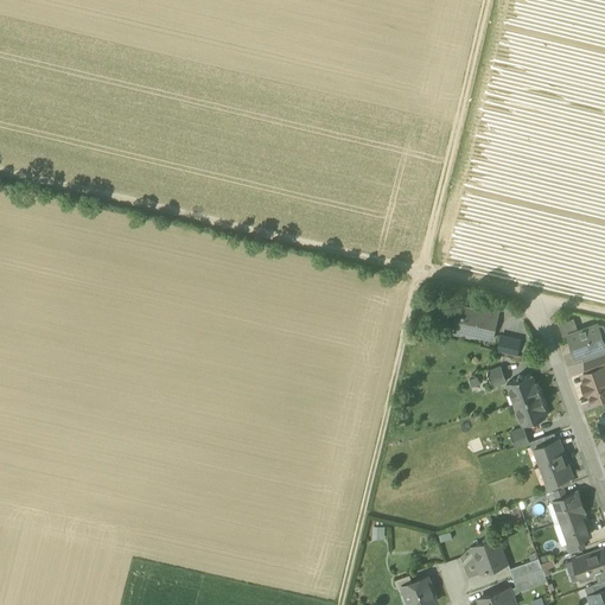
[(482,309),(472,306),(471,311),(470,316),(481,317),(482,309)]
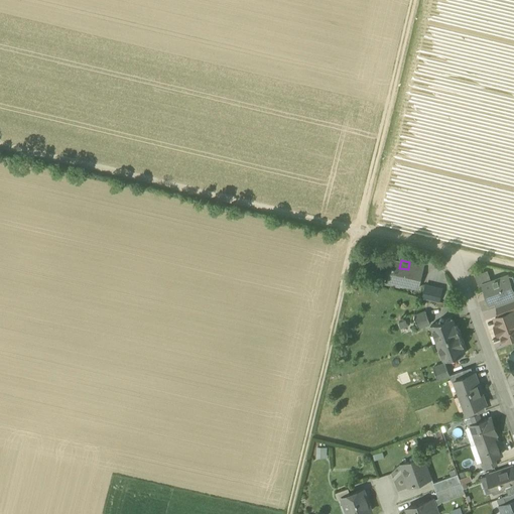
[(408,269),(399,268),(400,264),(389,262),(387,271),(390,271),(386,285),(397,288),(398,284),(401,285),(401,286),(416,289),(420,272),(407,270),(408,269)]
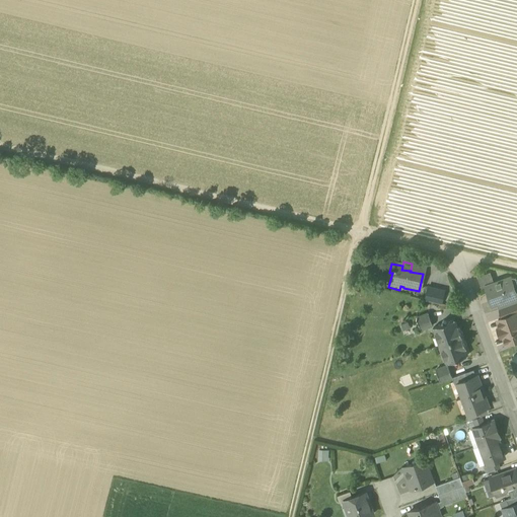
[(424,267),(412,264),(411,271),(410,272),(423,274),(424,267)]
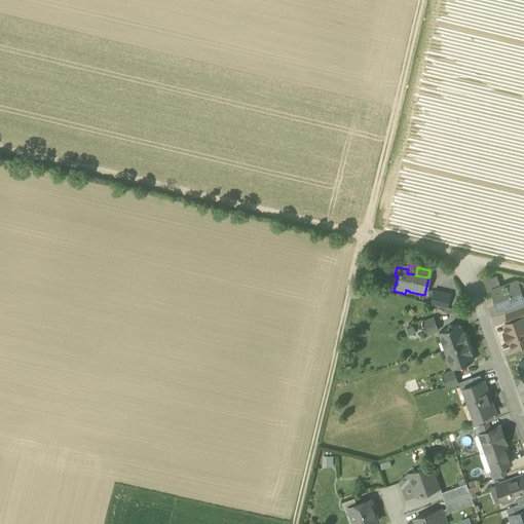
[(494,277),(482,283),(486,294),(490,293),(490,292),(498,289),(494,277)]
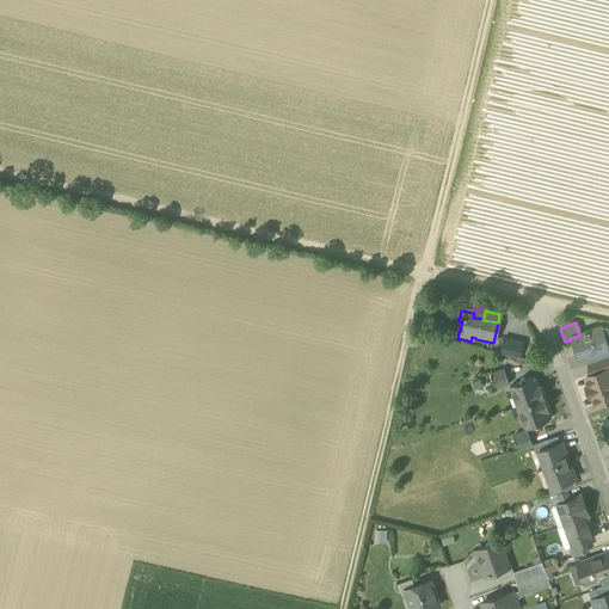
[(579,336),(570,339),(570,340),(578,362),(584,360),(608,351),(600,328),(579,336)]
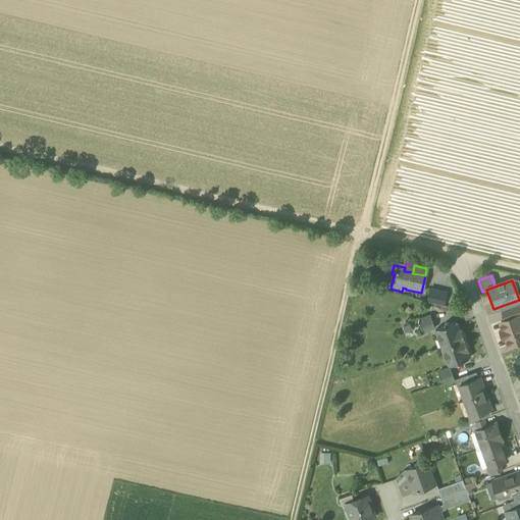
[(426,303),(443,308),(447,296),(429,291),(426,303)]
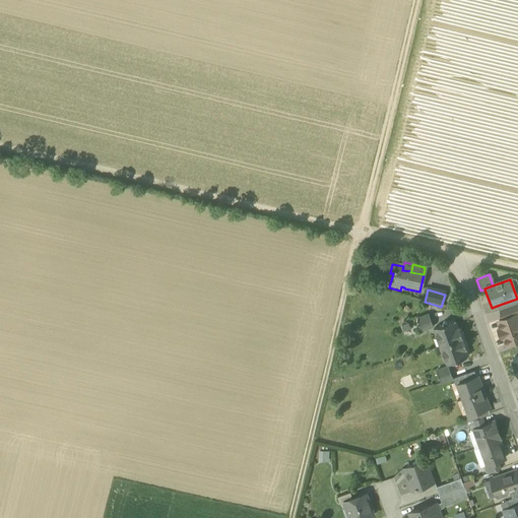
[(517,302),(517,299),(497,306),(499,312),(517,304),(517,302)]
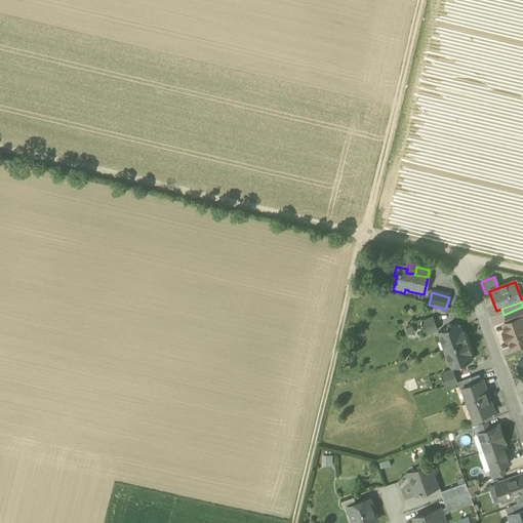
[(522,307),(504,315),(507,323),(519,319),(520,320),(522,318),(522,307)]
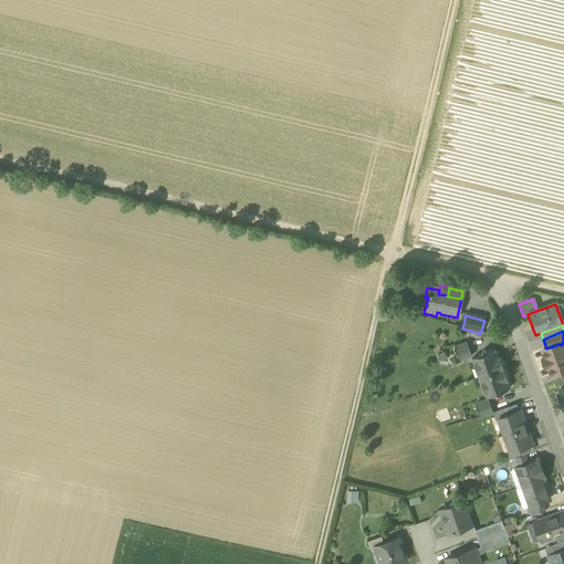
[(466,343),(452,347),(457,362),(471,356),(466,343)]
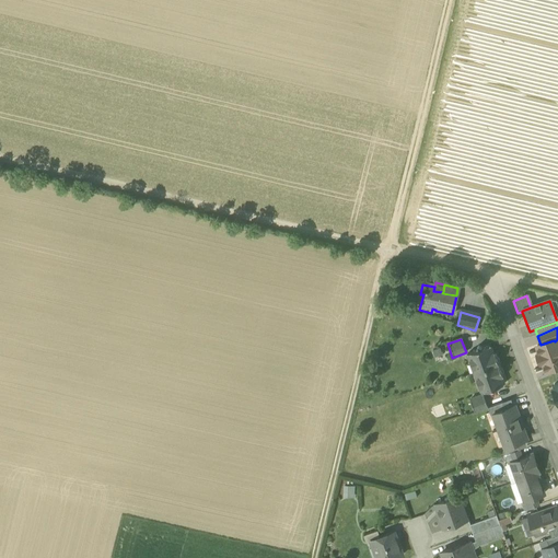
[(541,345),(535,347),(538,355),(535,356),(536,358),(534,359),(536,364),(538,363),(538,365),(542,364),(545,372),(551,370),(553,372),(557,370),(556,368),(557,367),(557,347),(557,348),(555,341),(554,340),(541,345)]
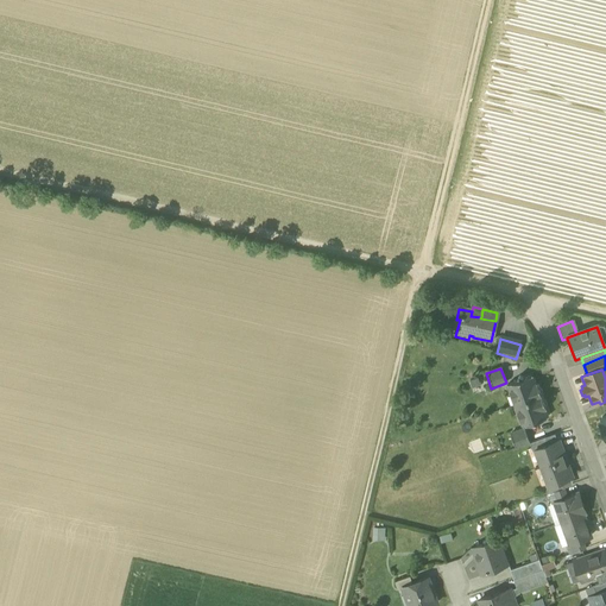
[(522,379),(517,378),(515,382),(505,385),(513,406),(541,397),(536,384),(534,385),(530,377),(522,379)]
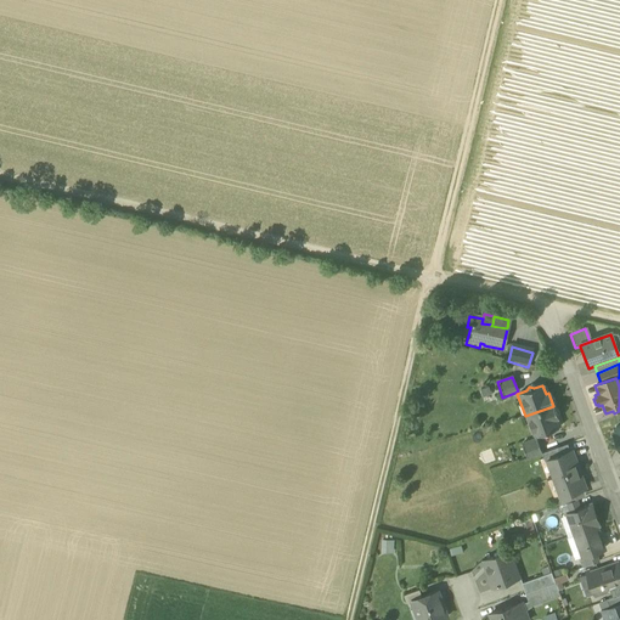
[(553,406),(525,416),(533,438),(542,434),(547,437),(550,432),(558,429),(554,420),(558,420),(553,406)]
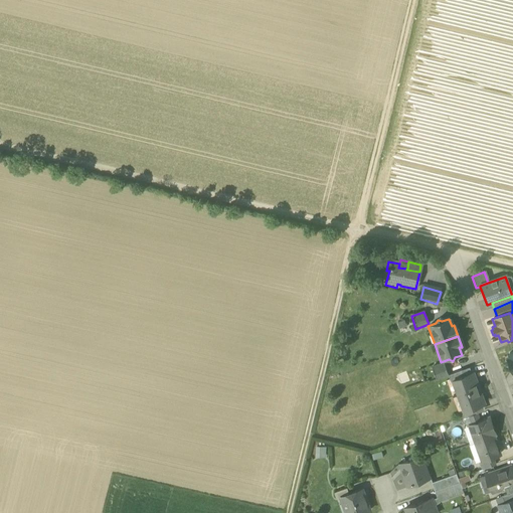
[(443,364),(431,368),(435,380),(448,376),(443,364)]
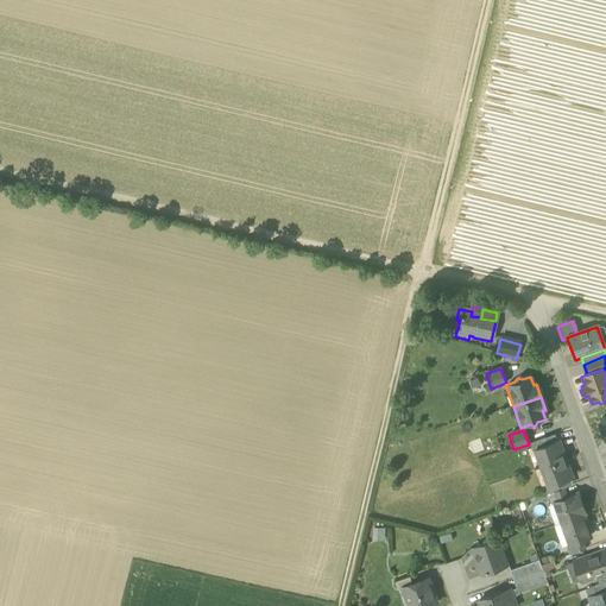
[(553,435),(529,444),(531,453),(535,452),(535,450),(555,442),(553,435)]
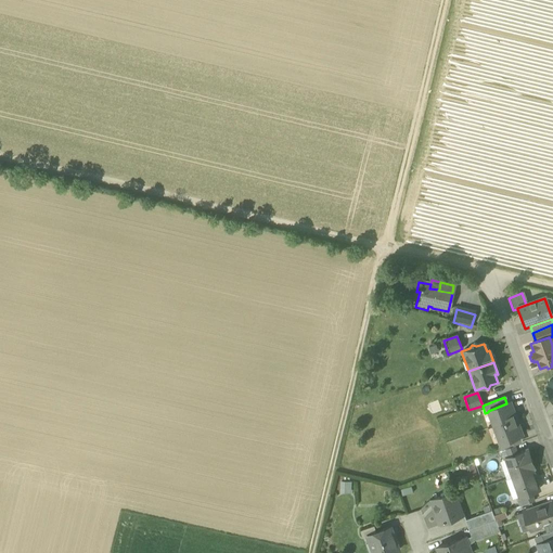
[(506,403),(488,411),(488,412),(493,427),(514,420),(511,411),(510,411),(508,404),(509,404),(509,403),(506,403)]
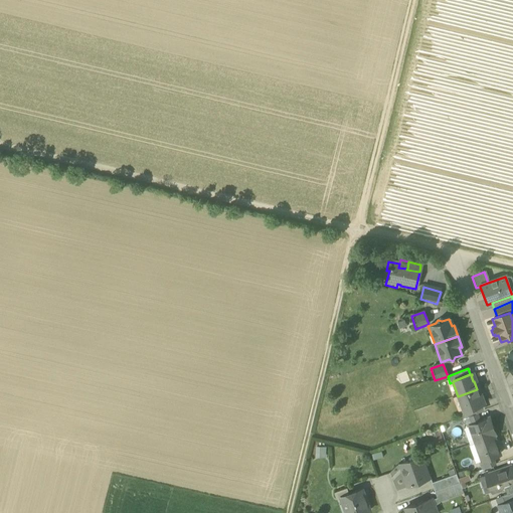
[(477,389),(458,396),(464,411),(464,412),(482,405),(483,405),(483,404),(482,404),(480,399),(481,398),(477,389)]
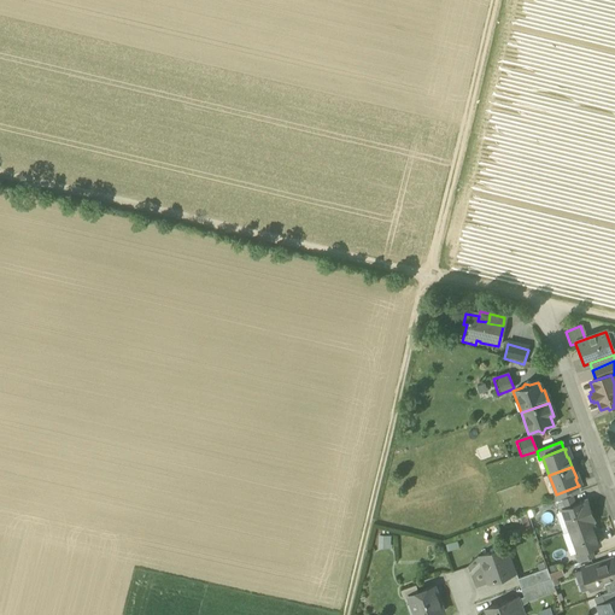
[(578,486),(556,495),(556,493),(552,495),(555,503),(569,497),(580,493),(578,486)]
